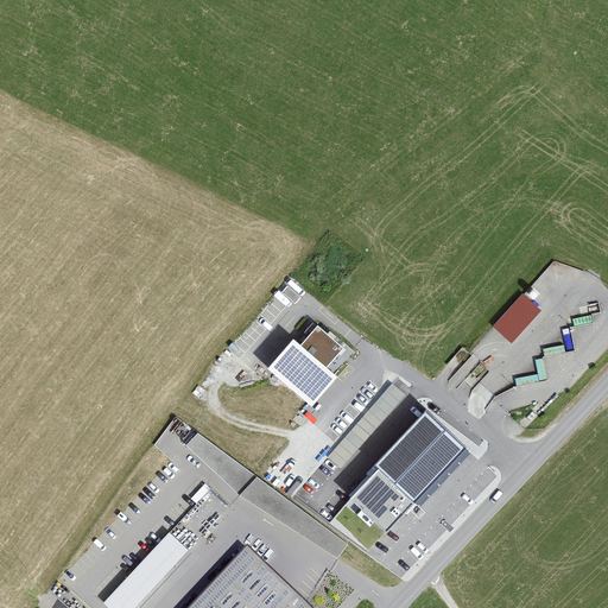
[(524,290),(494,324),(512,341),(543,305),(524,290)]
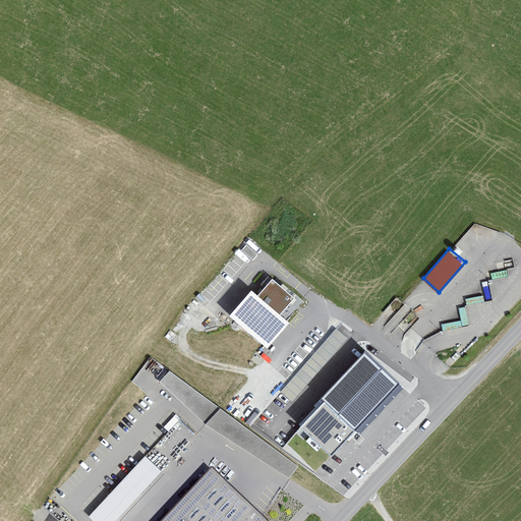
[(273,275),(257,291),(280,311),(294,295),(273,275)]
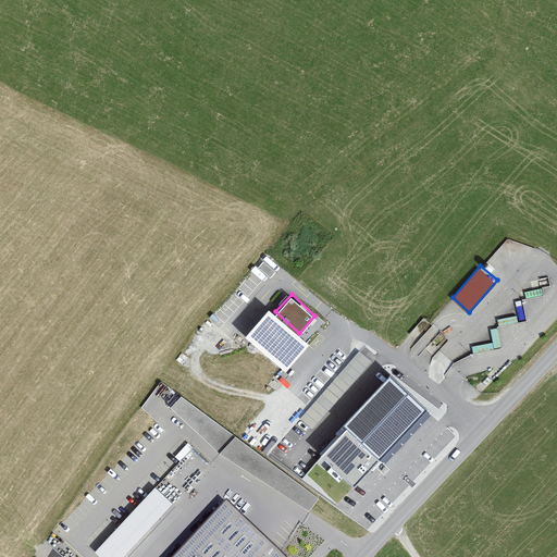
[(269,306),(245,331),(286,369),(310,343),(299,333),(275,311),(269,306)]
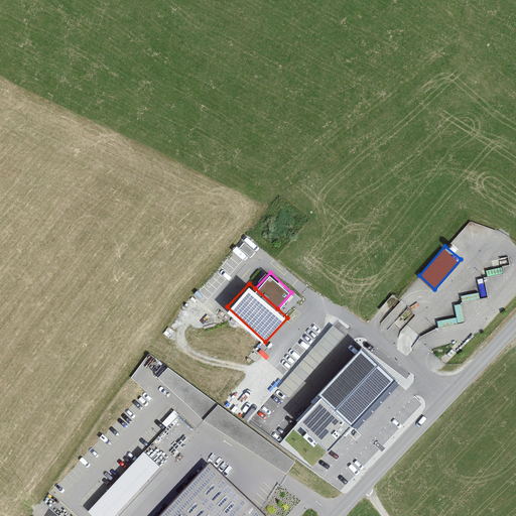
[(437,318),(438,324),(465,319),(463,302),(456,303),(457,315),(437,318)]
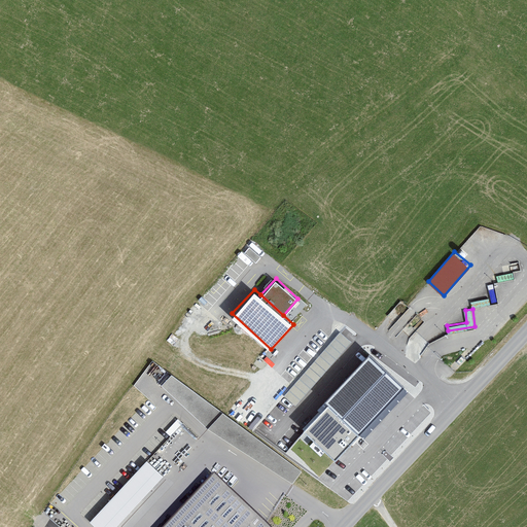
[(328,408),(286,454),(319,479),(406,389),(370,355),(325,403),(328,408)]
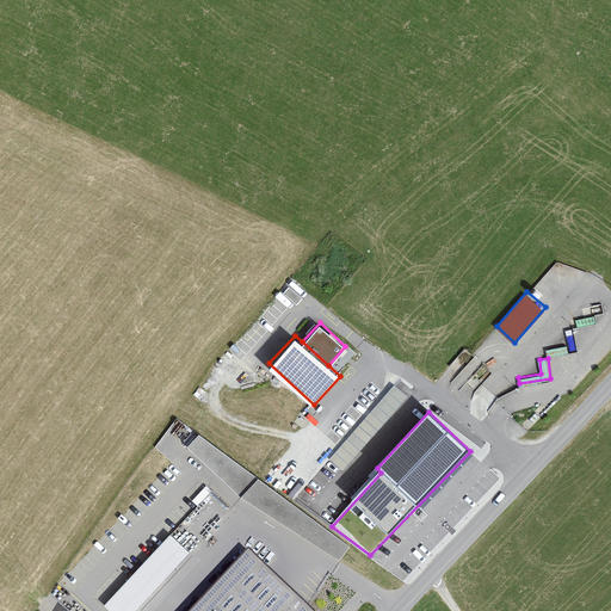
[(198,431),(187,445),(241,497),(258,476),(198,431)]
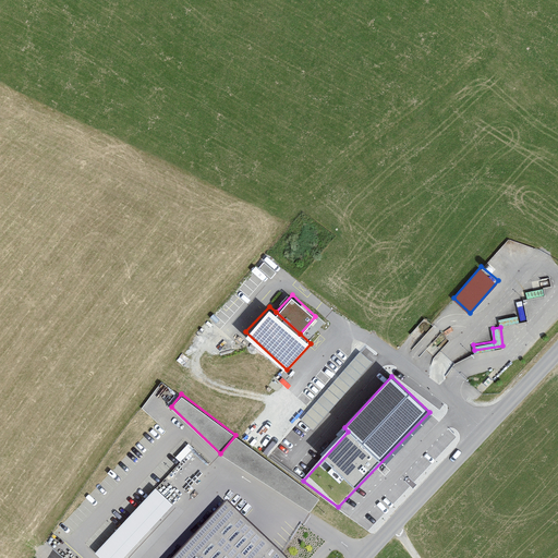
[(319,497),(235,435),(220,453),(310,512),(319,497)]
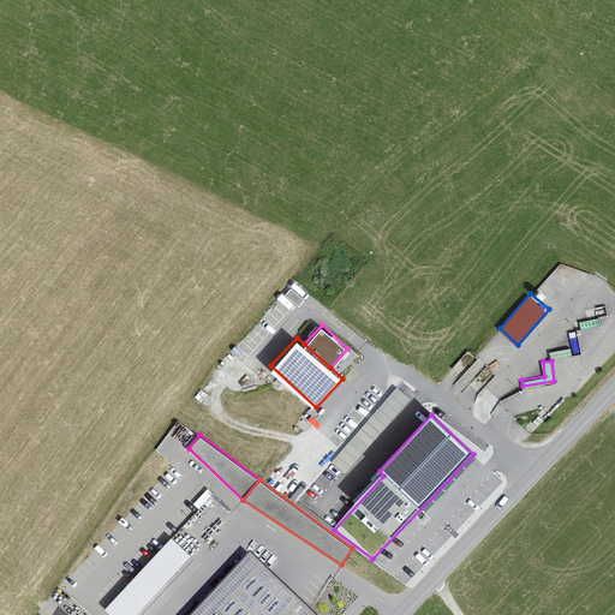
[(172,536),(105,608),(113,614),(133,614),(191,554),(172,536)]
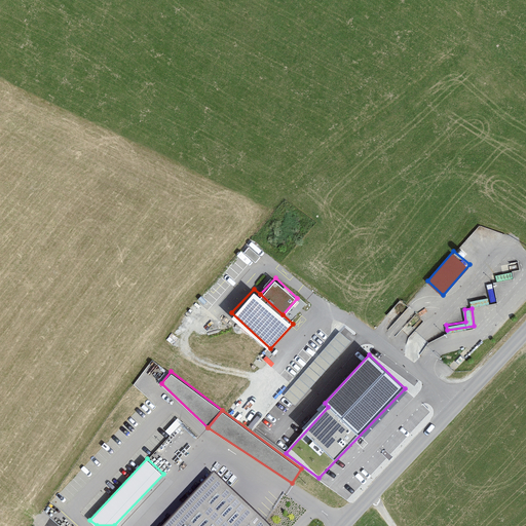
[(266,525),(214,477),(166,525),(266,525)]
